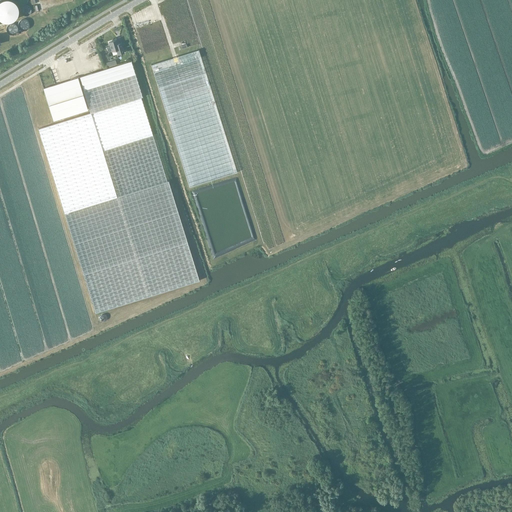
[(3,21),(20,20),(19,14),(22,14),(21,10),(19,11),(19,12),(13,12),(13,13),(5,13),(6,16),(3,16),(3,21)]
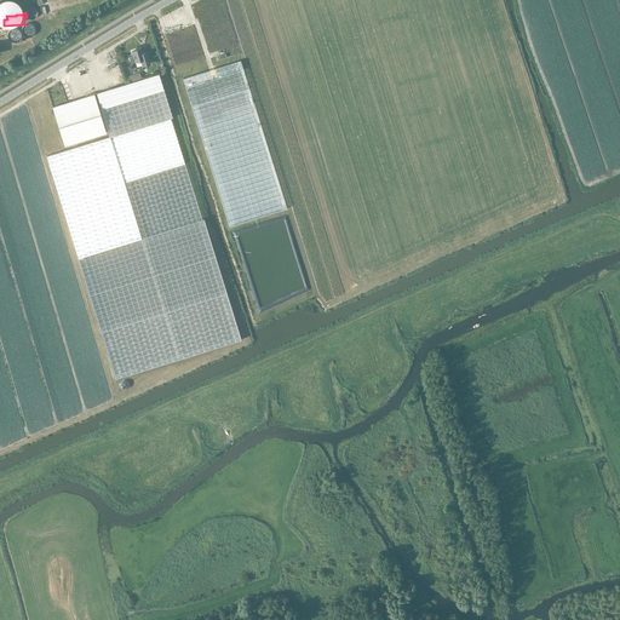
[(132,51),(133,56),(128,57),(131,63),(135,61),(136,63),(142,61),(143,65),(150,64),(148,57),(144,58),(141,49),(132,51)]
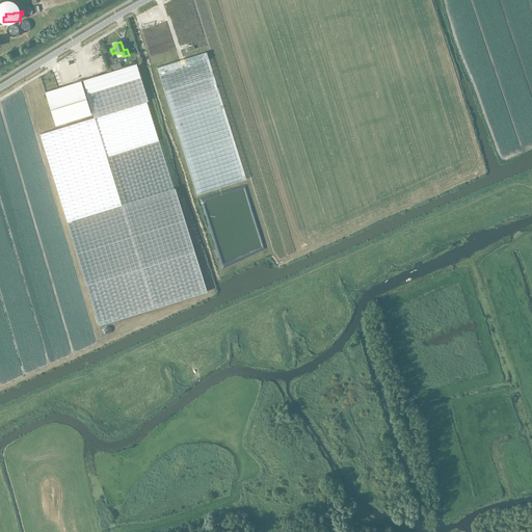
[(207,52),(157,68),(196,194),(246,179),(207,52)]
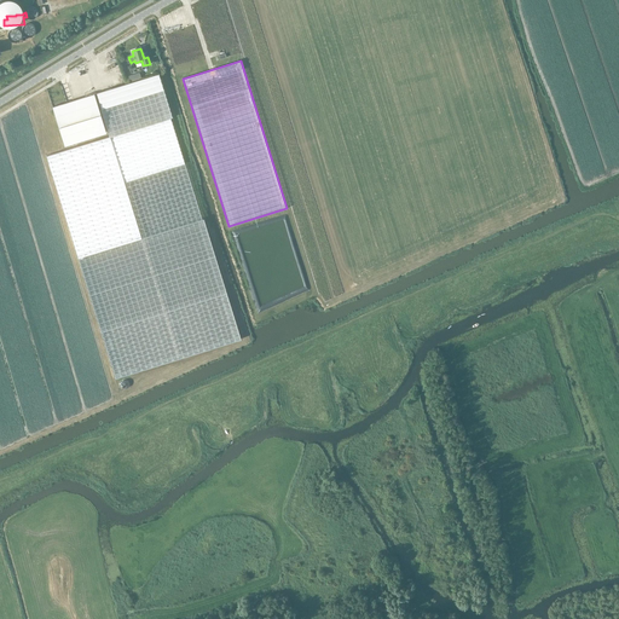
[(110,137),(46,156),(115,379),(241,340),(203,219),(202,219),(157,74),(96,93),(99,104),(110,137)]
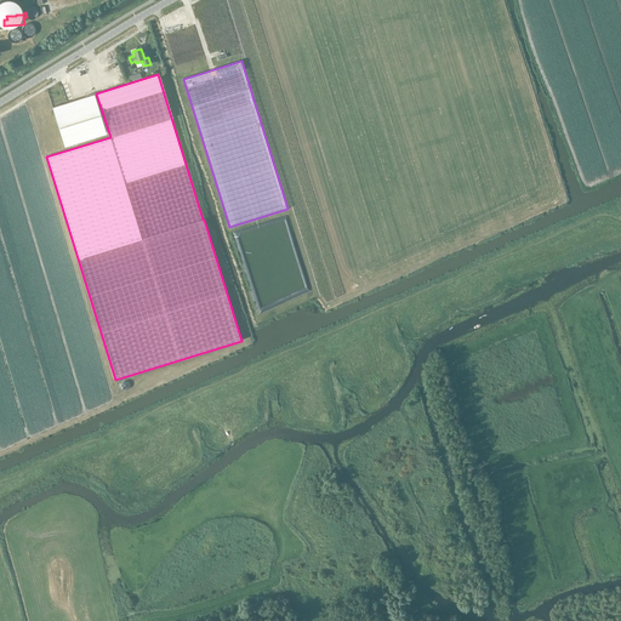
[(75,108),(55,114),(64,146),(107,134),(97,106),(100,104),(96,93),(96,92),(95,92),(95,93),(93,93),(92,93),(89,95),(87,95),(86,95),(86,96),(85,96),(85,97),(73,101),(75,108)]
